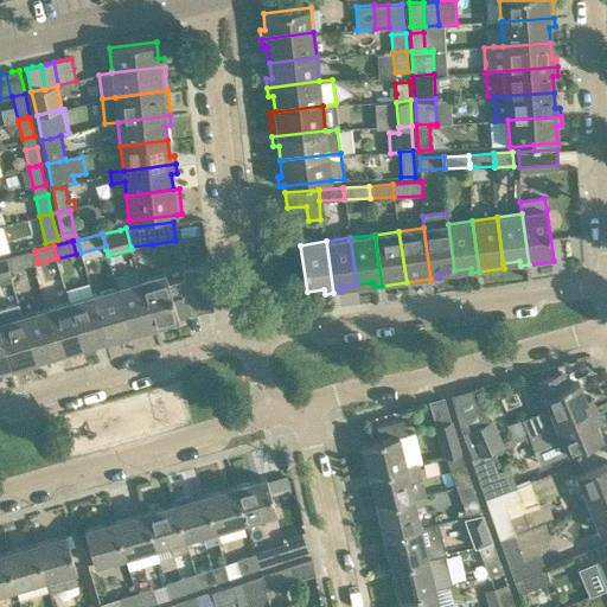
[(24,253),(6,256),(10,270),(27,266),(24,253)]
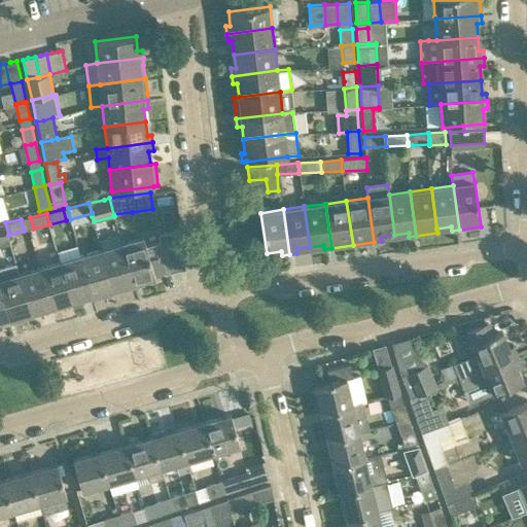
[(124,242),(123,243),(135,287),(142,285),(141,281),(154,277),(154,276),(164,273),(165,274),(185,269),(180,232),(159,234),(160,242),(146,246),(143,237),(124,242)]
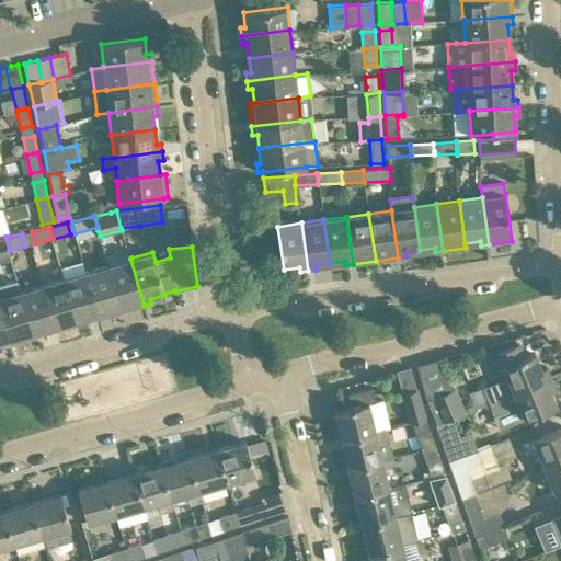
[(122,312),(144,306),(130,259),(109,265),(122,312)]
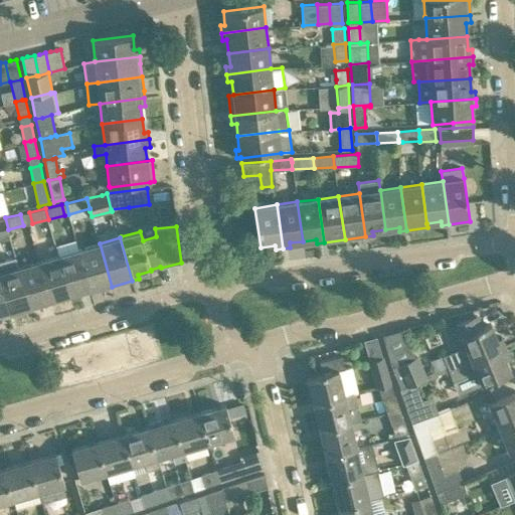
[(100,243),(79,248),(92,292),(112,287),(100,243)]
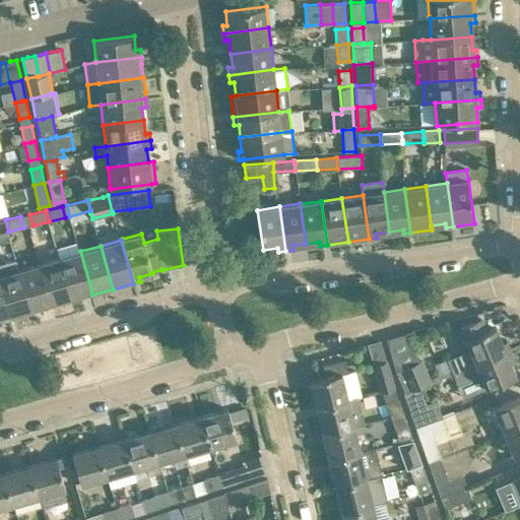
[(80,251),(60,257),(71,297),(83,293),(85,298),(92,295),(80,251)]
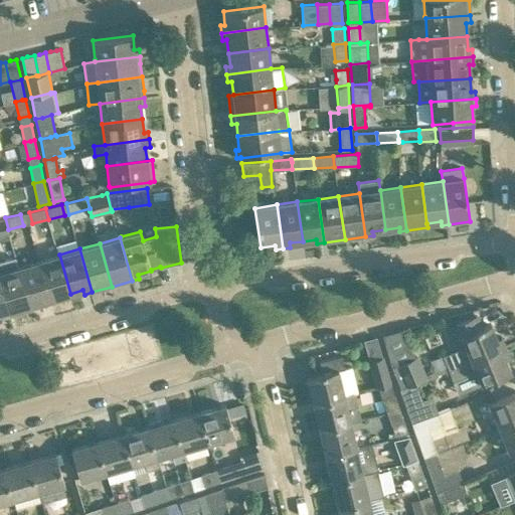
[(59,254),(39,261),(51,304),(58,302),(57,298),(70,294),(59,254)]
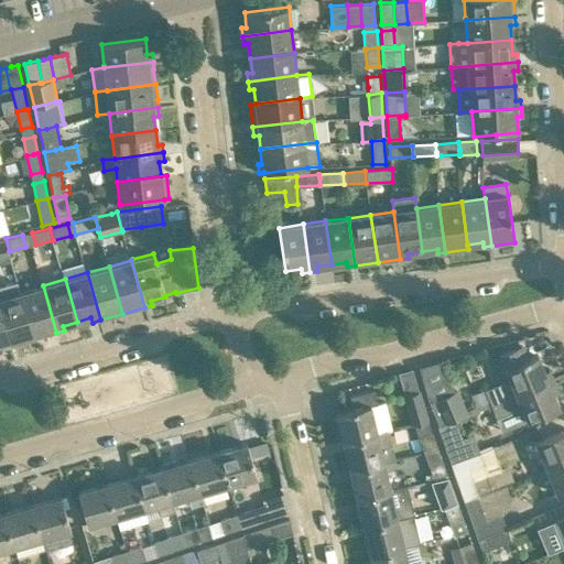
[(19,338),(33,335),(21,292),(20,292),(17,282),(0,286),(0,303),(12,346),(20,344),(19,338)]
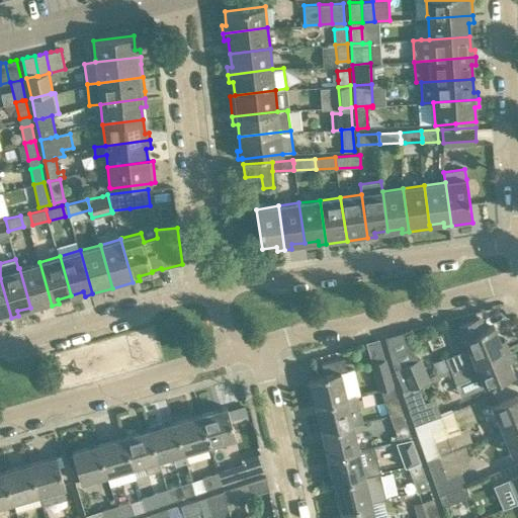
[(45,308),(52,306),(39,262),(19,268),(30,308),(42,304),(45,308)]
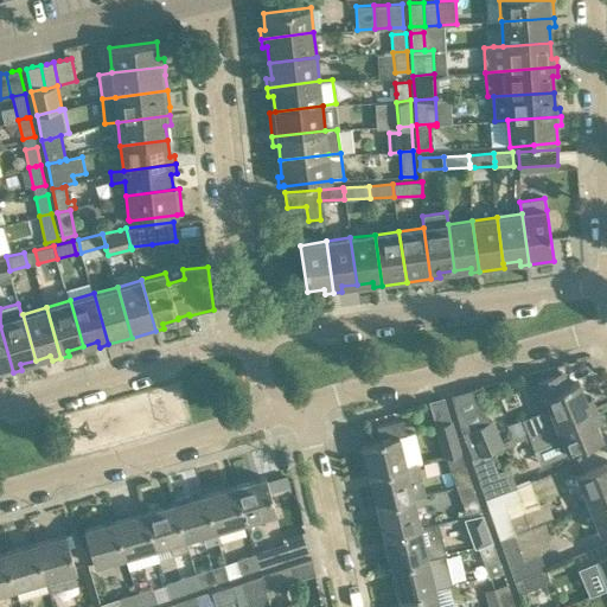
[(5,375),(13,372),(0,326),(0,370),(2,369),(5,375)]
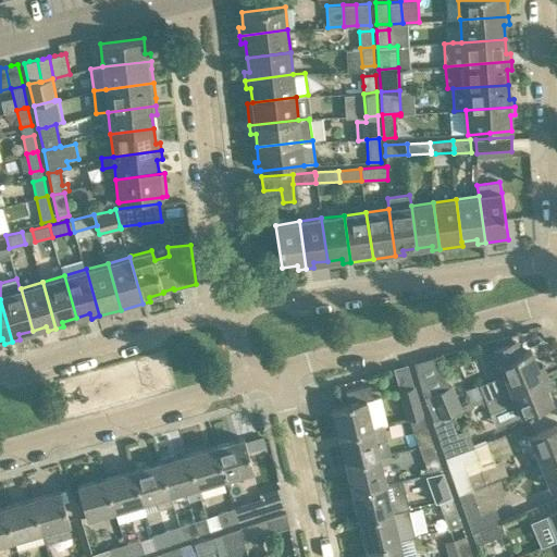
[(479,385),(485,400),(546,374),(542,363),(537,366),(531,350),(521,355),(516,341),(494,350),(504,373),(479,385)]
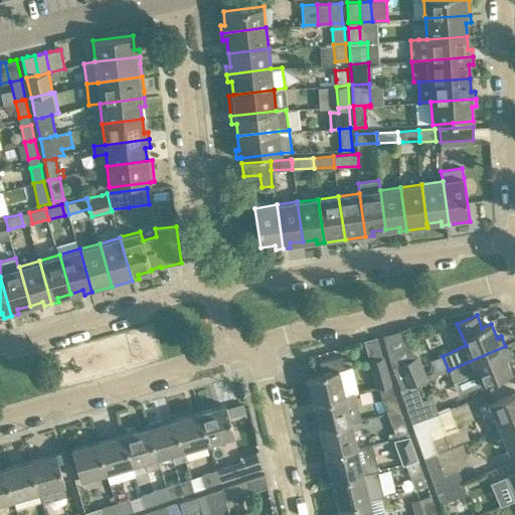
[(399,330),(386,332),(389,355),(402,354),(399,330)]
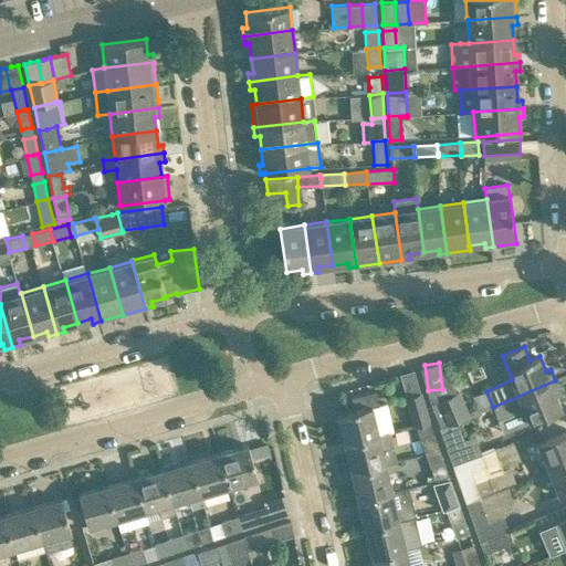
[(555,392),(559,390),(555,380),(493,407),(504,432),(528,421),(541,416),(561,408),(555,392)]
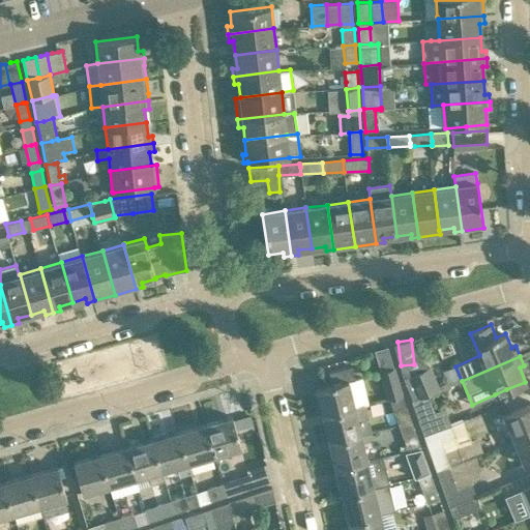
[(317,387),(323,414),(367,405),(369,404),(362,377),(355,379),(352,365),(329,372),(332,383),(317,387)]
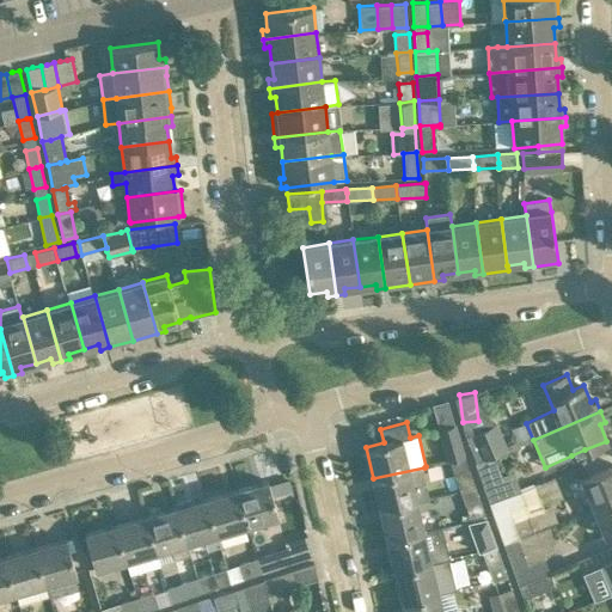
[(440,428),(448,460),(451,460),(465,456),(464,456),(454,424),(440,428)]
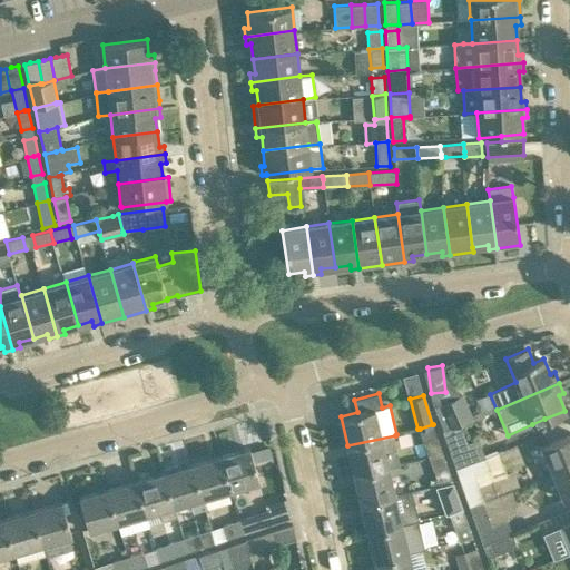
[(442,402),(452,428),(458,425),(458,424),(467,420),(457,396),(442,402)]
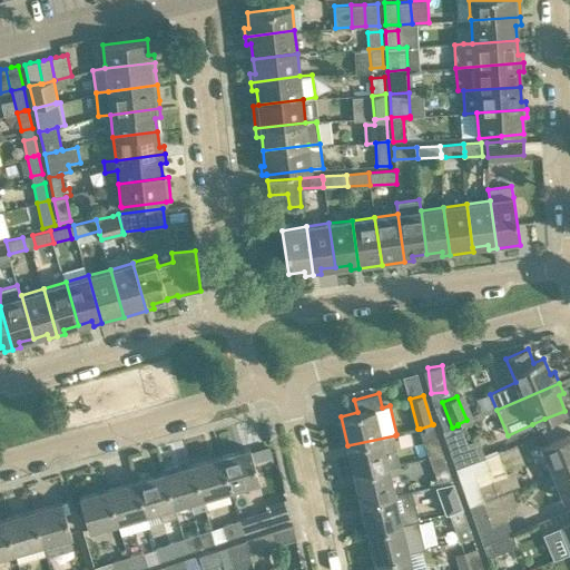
[(453,430),(452,428),(442,402),(434,405),(444,430),(446,433),(453,430)]
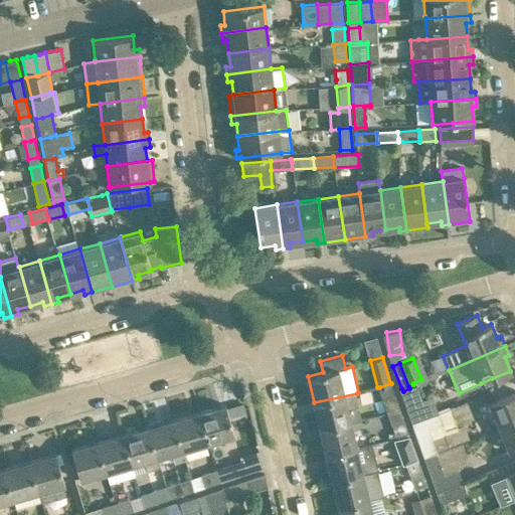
[(403,391),(401,388),(399,389),(411,422),(439,412),(433,395),(419,400),(413,384),(408,386),(409,388),(403,391)]
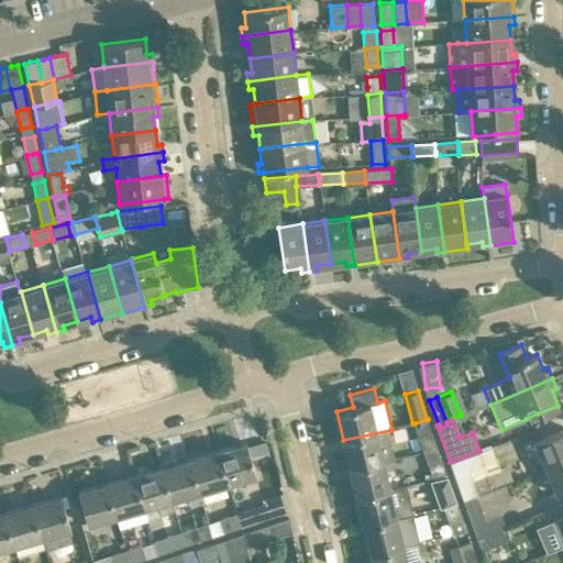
[(531,473),(545,467),(562,459),(562,429),(534,441),(521,446),(531,473)]
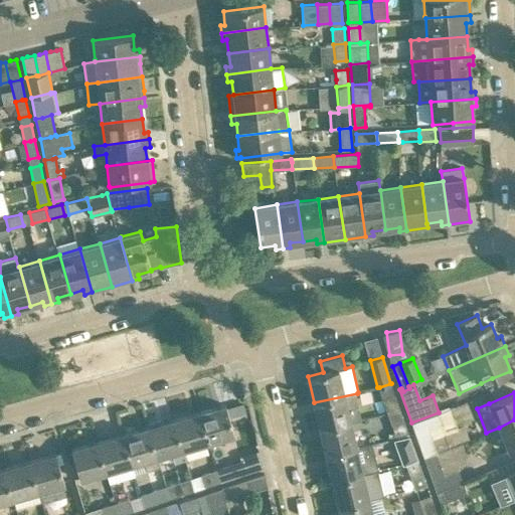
[(357,393),(314,402),(320,428),(350,421),(363,418),(357,393)]
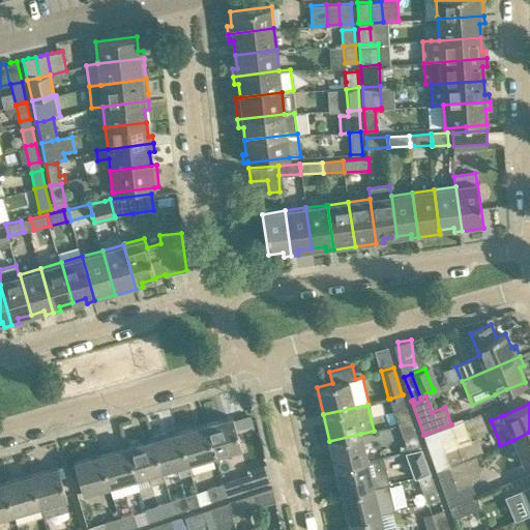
[(399,424),(411,420),(406,406),(394,410),(399,424)]
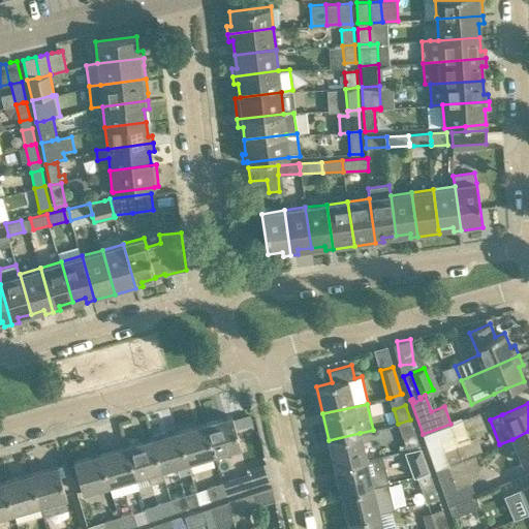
[(214,455),(221,453),(241,446),(231,415),(205,423),(214,455)]
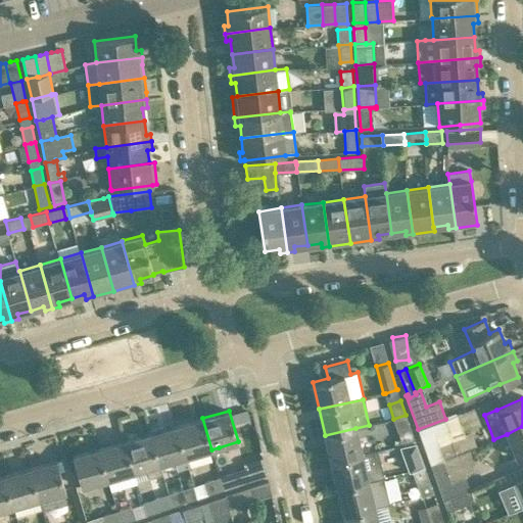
[(412,429),(406,415),(393,419),(398,433),(412,429)]
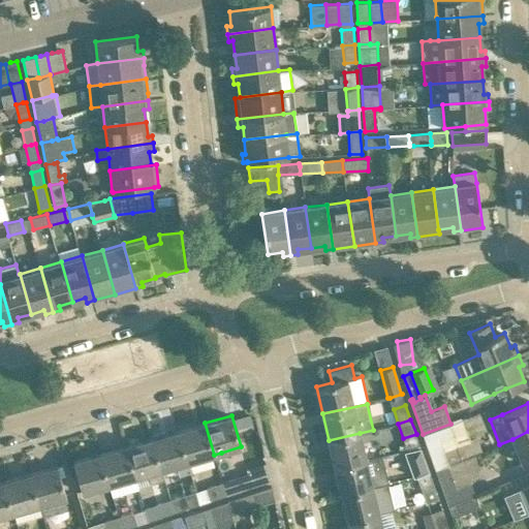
[(450,425),(450,424),(423,434),(435,469),(462,459),(479,453),(481,450),(476,437),(469,439),(462,421),(450,425)]
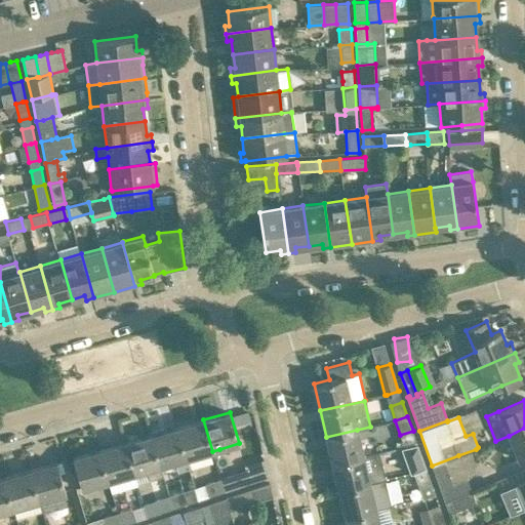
[(203,419),(177,428),(187,458),(212,451),(203,419)]
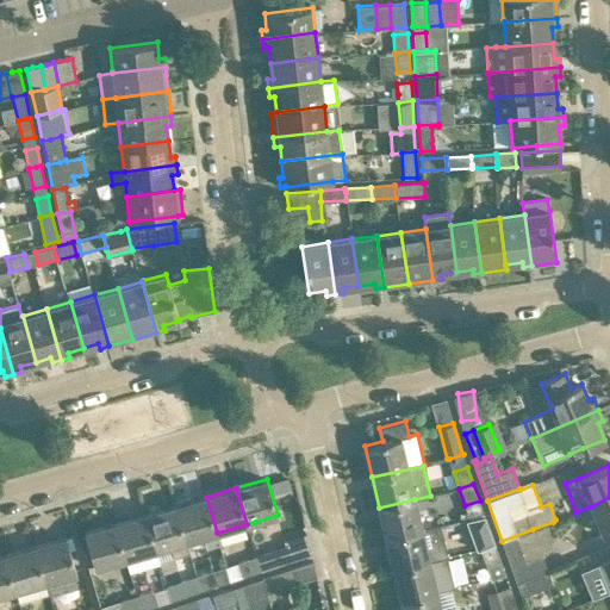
[(179,504),(175,505),(186,542),(203,537),(206,548),(219,543),(217,533),(206,497),(191,500),(190,497),(178,500),(179,504)]
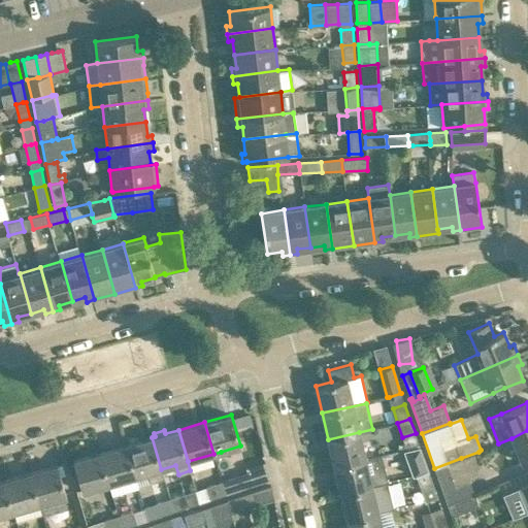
[(527,430),(512,438),(521,462),(527,459),(527,430)]
